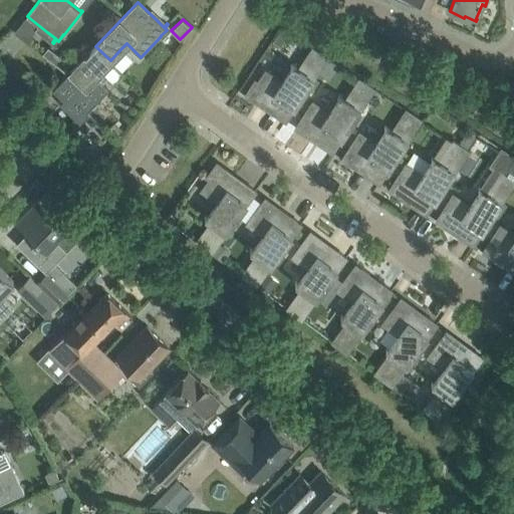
[(281,46),(289,33),(281,28),(273,41),(281,46)]
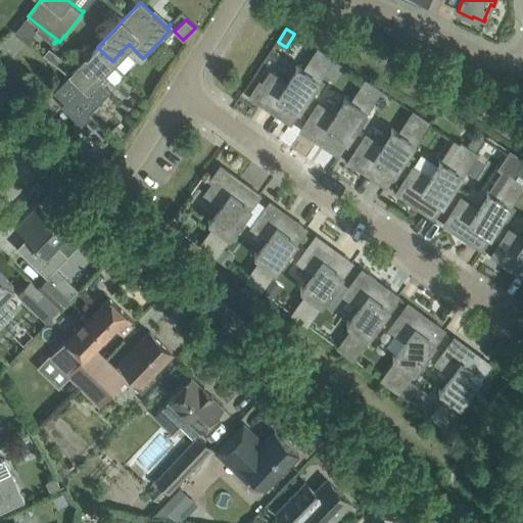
[(96,79),(112,61),(97,47),(54,92),(68,106),(68,105),(81,116),(77,121),(78,122),(81,117),(83,120),(89,113),(89,114),(110,92),(109,91),(108,91),(96,79)]
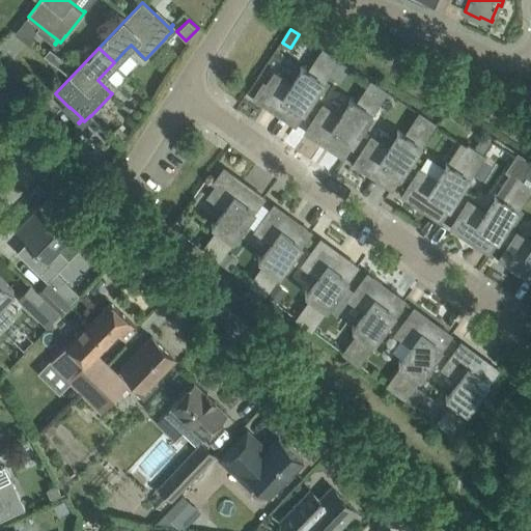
[(295,126),(338,59),(323,49),(308,71),(302,66),(301,68),(302,68),(291,84),(275,73),(267,84),(263,82),(253,98),(267,107),(269,103),(284,113),(281,116),(295,126)]
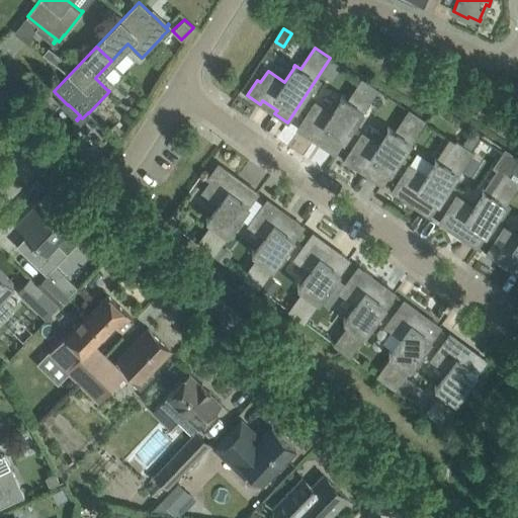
[(335,154),(377,89),(362,79),(348,100),(341,96),(340,97),(341,98),(332,112),(315,102),(297,128),(313,139),(315,135),(324,142),(322,145),(335,154)]
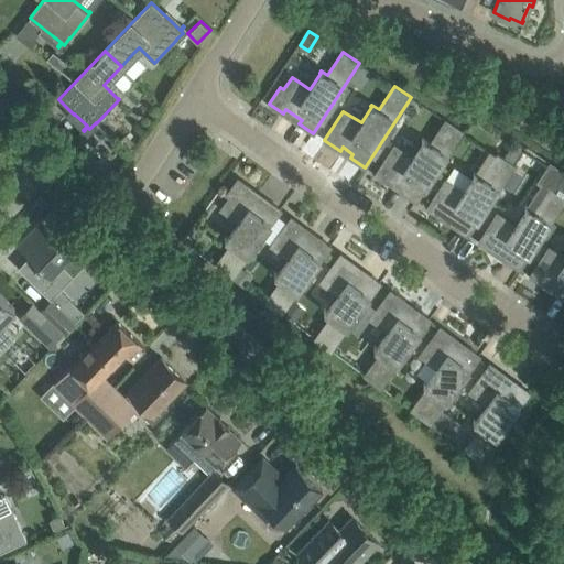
[(416,201),(463,131),(446,120),(431,143),(423,139),(422,140),(423,141),(413,156),(394,144),(376,174),(391,184),(394,181),(404,187),(402,192),(416,201)]
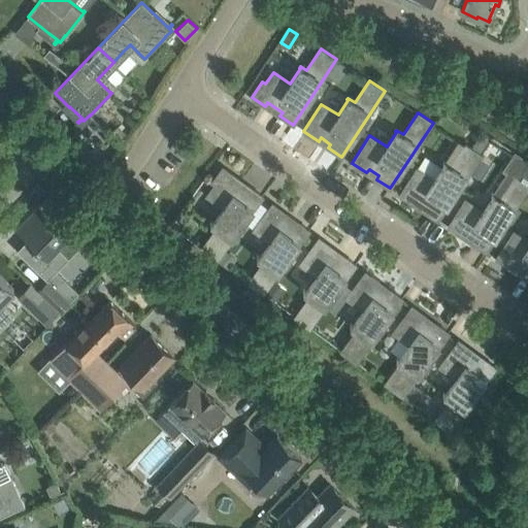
[(119,125),(110,133),(119,140),(127,133),(119,125)]
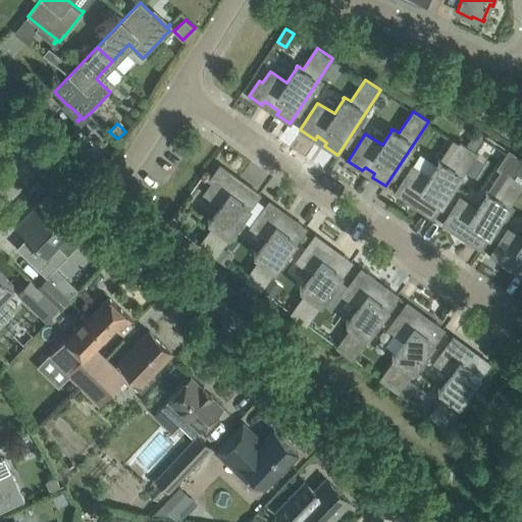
[(420,209),(433,217),(487,136),(479,131),(468,148),(460,143),(446,164),(439,159),(438,161),(439,162),(429,176),(413,165),(395,193),(410,202),(412,199),(422,205),(420,209)]
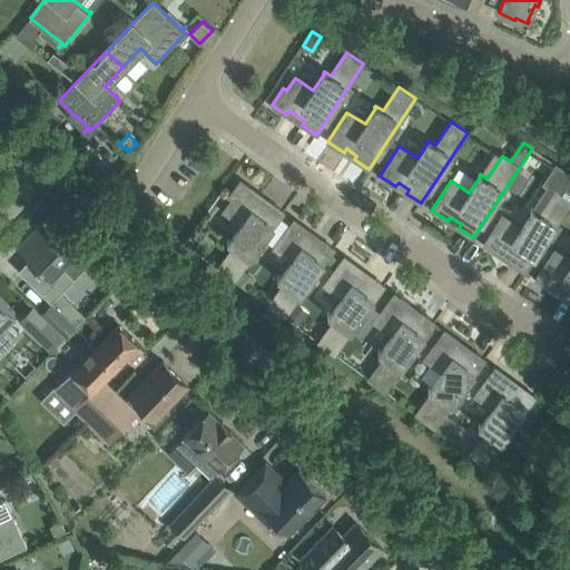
[(526,272),(569,203),(569,173),(553,163),(551,165),(553,166),(542,183),(554,190),(539,213),(531,208),(530,210),(532,212),(521,227),(502,215),(483,244),(500,255),(502,252),(513,258),(510,263),(526,272)]
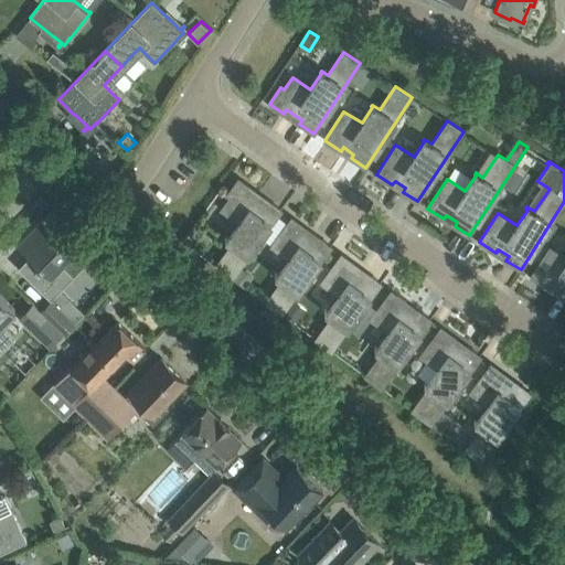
[(281,210),(280,210),(268,200),(265,203),(249,192),(253,189),(238,179),(226,194),(230,196),(221,209),(238,222),(227,237),(226,236),(225,238),(232,243),(215,266),(232,277),(281,210)]
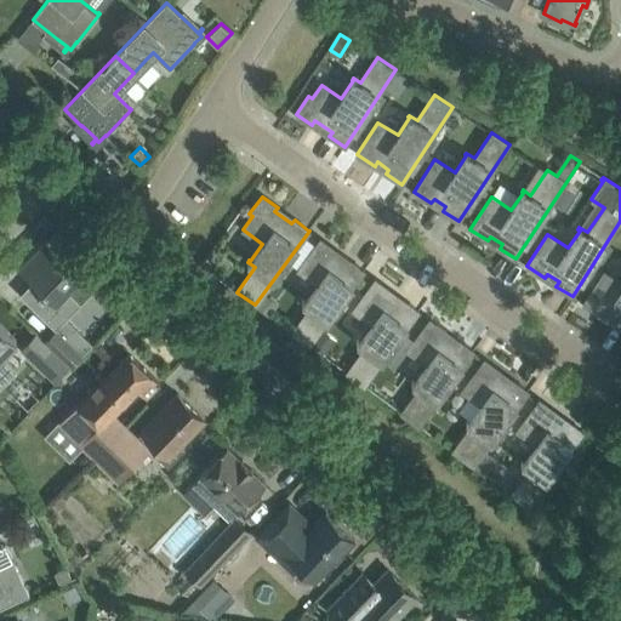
[(364,271),(349,260),(346,263),(335,256),(337,251),(320,239),(297,269),(317,284),(305,301),(303,300),(302,302),(309,307),(291,332),(309,346),(364,271)]
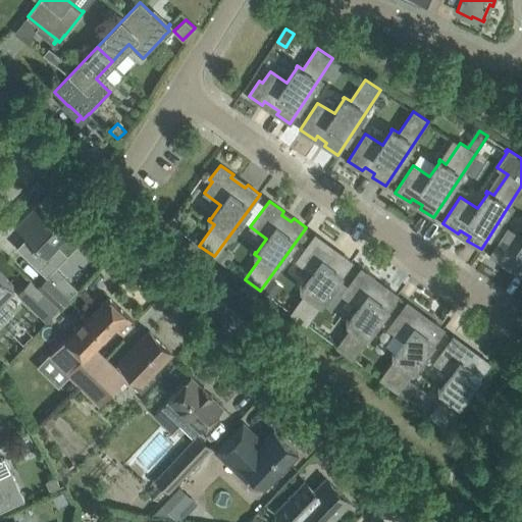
[(39,202),(16,225),(28,237),(33,242),(22,252),(47,276),(56,267),(68,255),(81,243),(68,230),(39,202)]
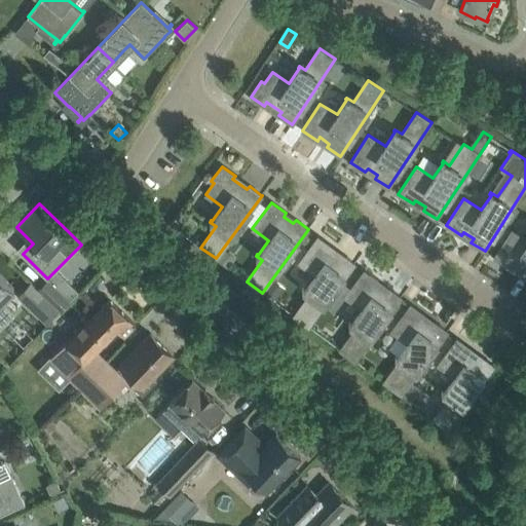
[(525,277),(525,238),(512,230),(494,257),(510,267),(512,264),(521,270),(519,273),(525,277)]
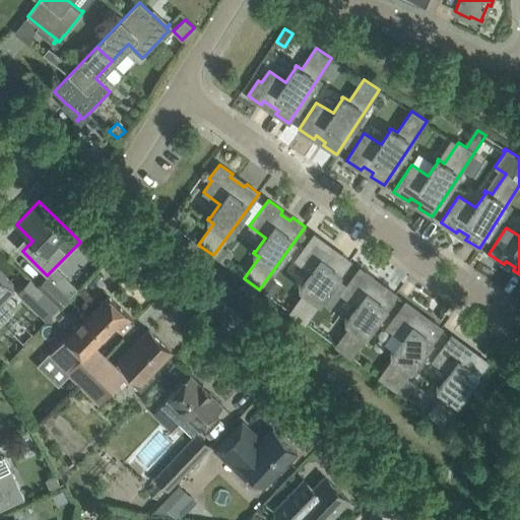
[(350,261),(350,260),(338,251),(335,255),(326,248),(329,245),(314,234),(296,259),(312,271),(301,285),(300,284),(299,286),(305,291),(290,312),(305,323),(314,311),(319,305),(322,300),(339,276),(350,261)]
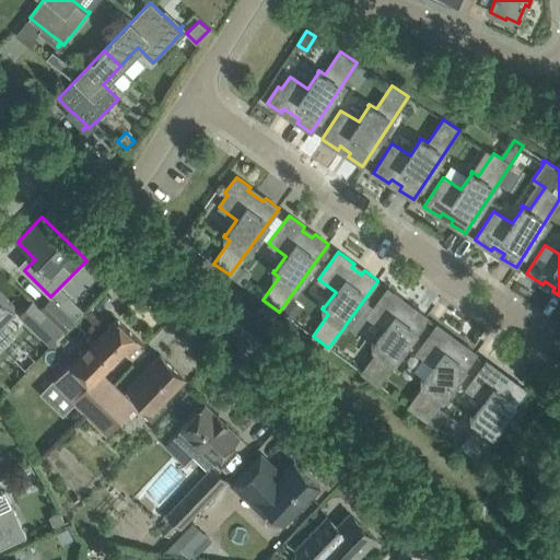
[(240,265),(231,276),(244,286),(244,284),(252,275),(240,265)]
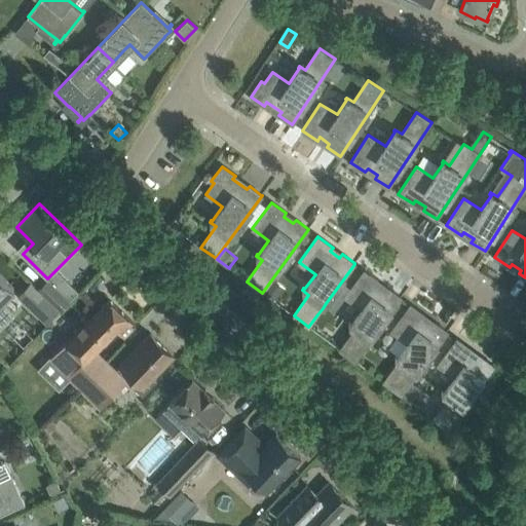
[(401,298),(401,297),(388,288),(386,292),(376,285),(379,282),(364,270),(352,287),(345,297),(362,308),(350,323),(349,323),(348,324),(354,329),(340,349),(354,361),(401,298)]
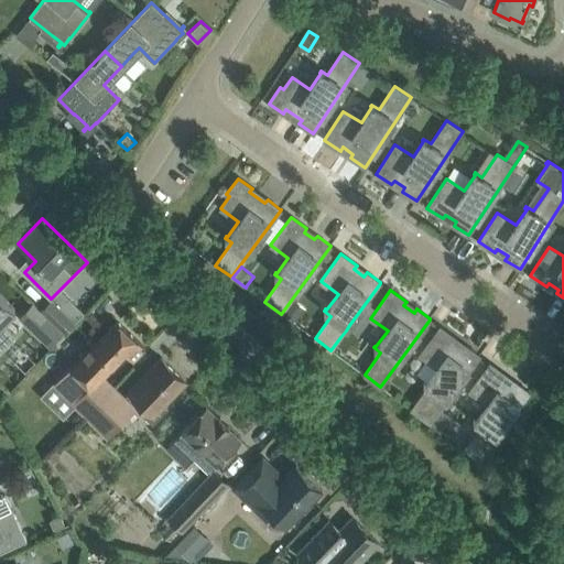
[(0,294),(0,350),(15,335),(2,322),(15,308),(0,294)]
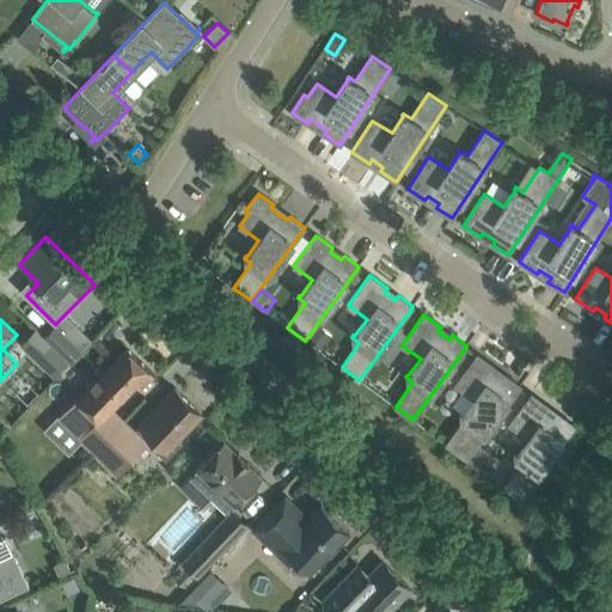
[(318,324),(307,338),(320,348),(331,334),(318,324)]
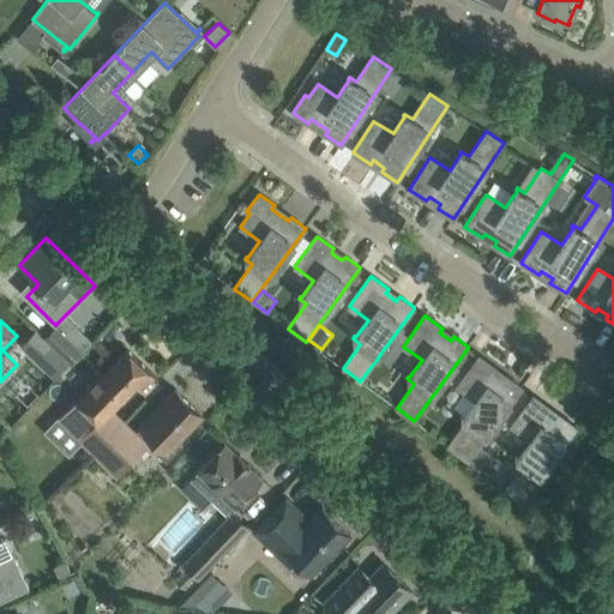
[(35,330),(20,345),(53,377),(68,362),(53,348),(35,330)]
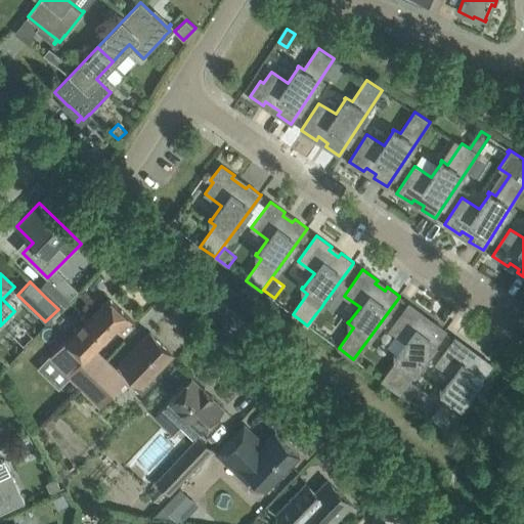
[(50,358),(70,377),(72,375),(82,385),(105,361),(94,350),(116,328),(124,336),(136,323),(108,297),(50,358)]
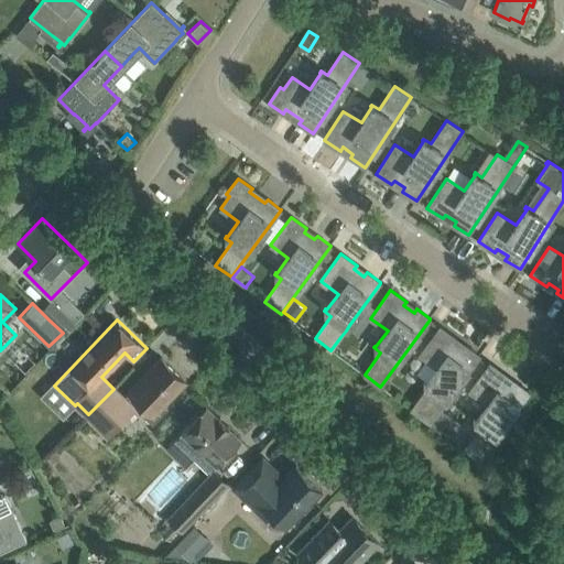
[(480,356),(479,355),(466,346),(464,349),(453,342),(456,338),(440,326),(420,355),(437,368),(426,383),(425,382),(423,383),(427,387),(411,409),(431,423),(431,422),(442,408),(480,356)]
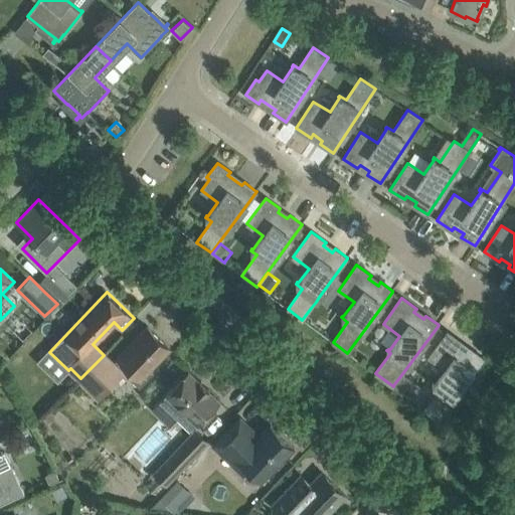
[(169,347),(148,326),(118,358),(134,373),(130,378),(140,387),(154,372),(149,368),(169,347)]
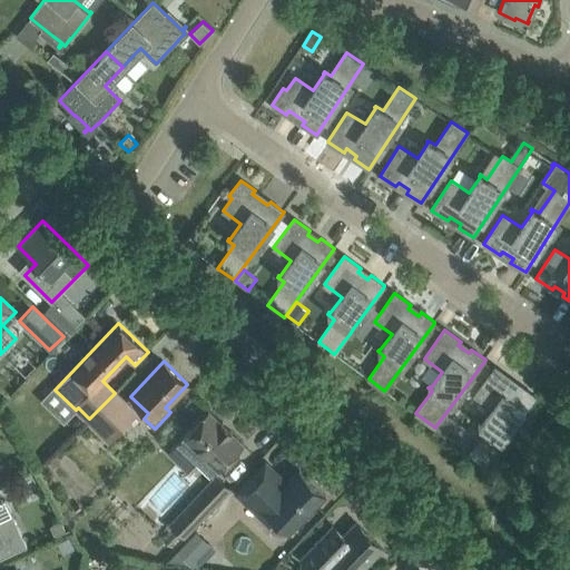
[(536,396),(534,395),(521,386),(519,390),(509,382),(511,379),(495,366),(474,395),(492,409),(481,424),(480,423),(478,425),(485,430),(469,452),(485,464),(536,396)]
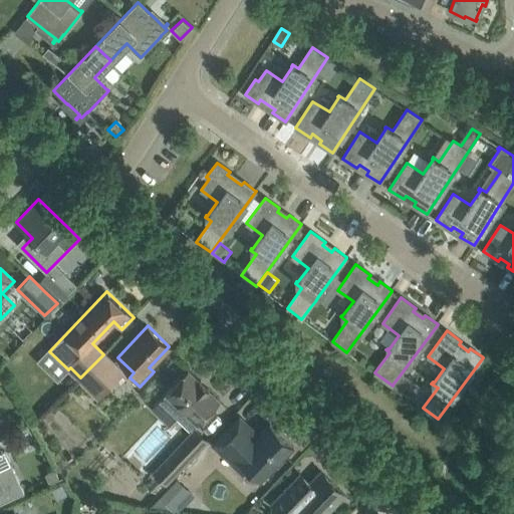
[(99,397),(122,373),(103,354),(80,377),(99,397)]
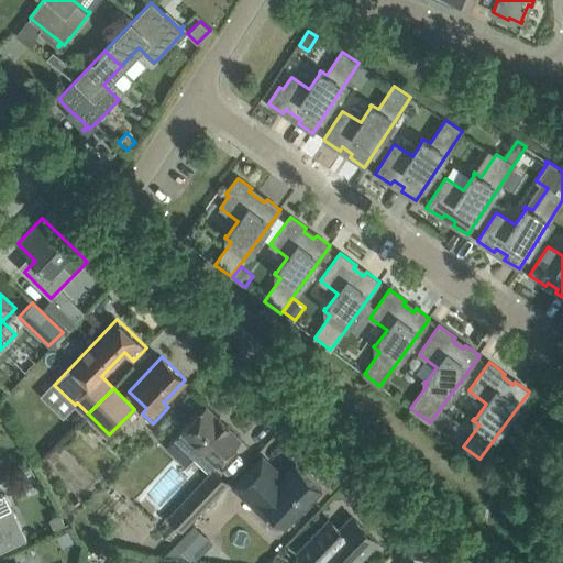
[(195,459),(202,451),(216,464),(217,465),(241,440),(228,427),(229,426),(220,417),(219,418),(206,406),(181,431),(166,448),(186,467),(195,459)]
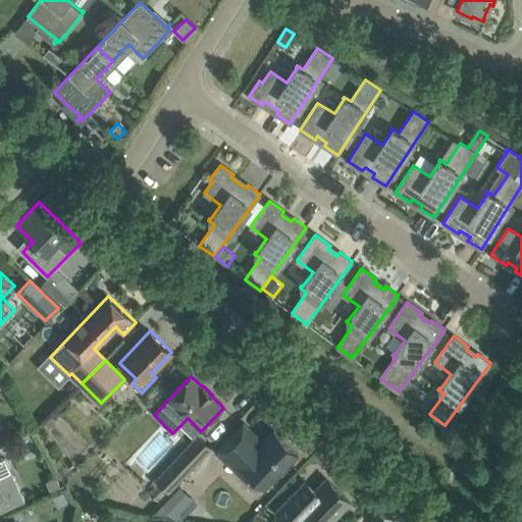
[(399,390),(399,392),(408,399),(409,398),(419,384),(409,377),(399,390)]
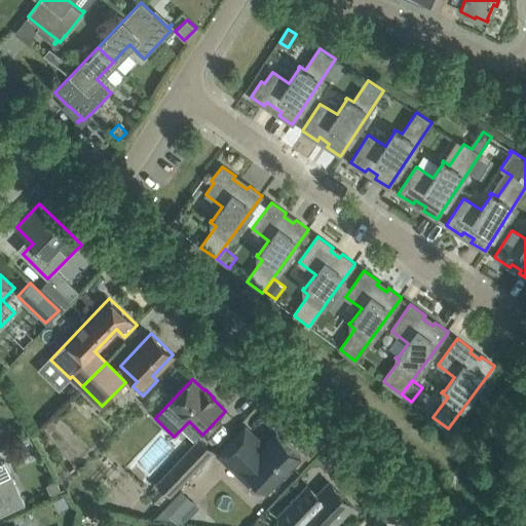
[(265,444),(246,425),(218,454),(249,485),(254,480),(266,491),(301,456),(297,452),(299,450),(289,440),(287,442),(276,433),(265,444)]
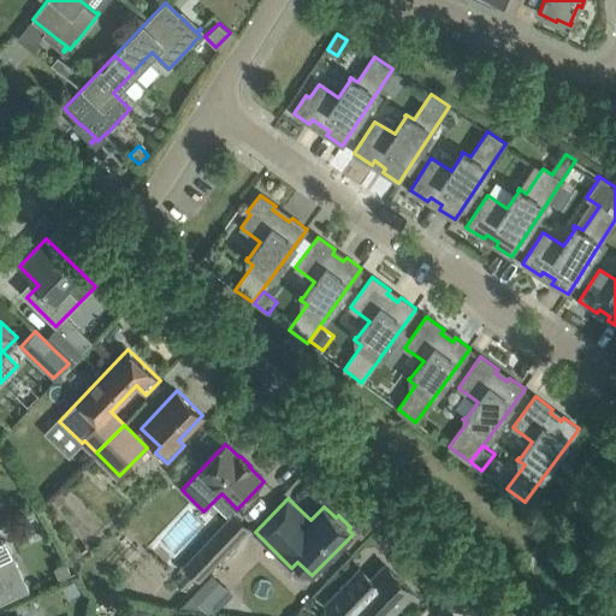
[(187,568),(199,580),(248,528),(235,515),(184,567),(187,568)]
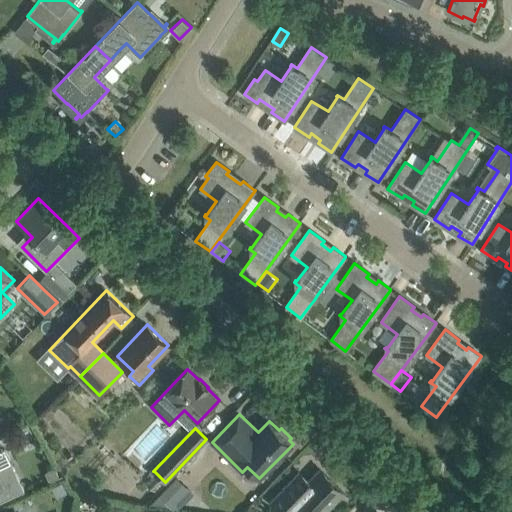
[(0,501),(24,490),(12,463),(0,468),(0,501)]
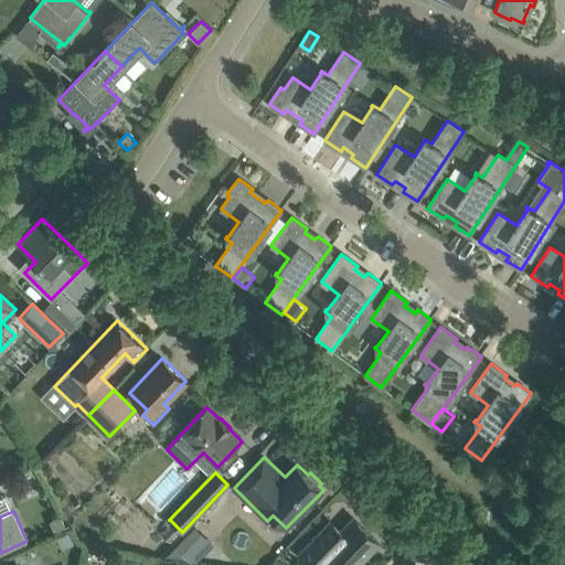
[(63,515),(52,521),(56,532),(67,526),(63,515)]
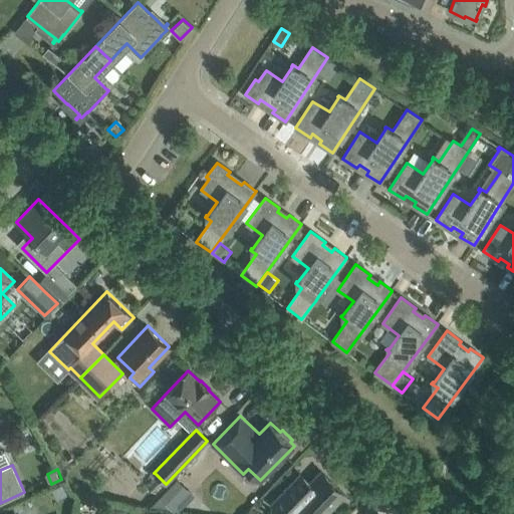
[(351,502),(351,501),(321,472),(310,483),(301,473),(296,478),(271,503),(282,513),(296,513),(299,512),(300,513),(324,513),(343,495),(351,502)]
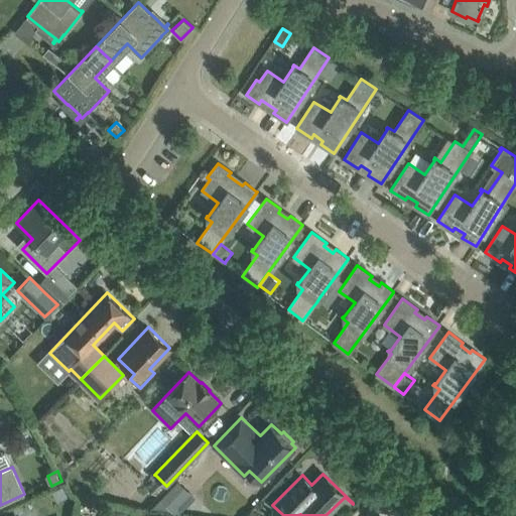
[(166,486),(156,476),(146,486),(156,496),(166,486)]
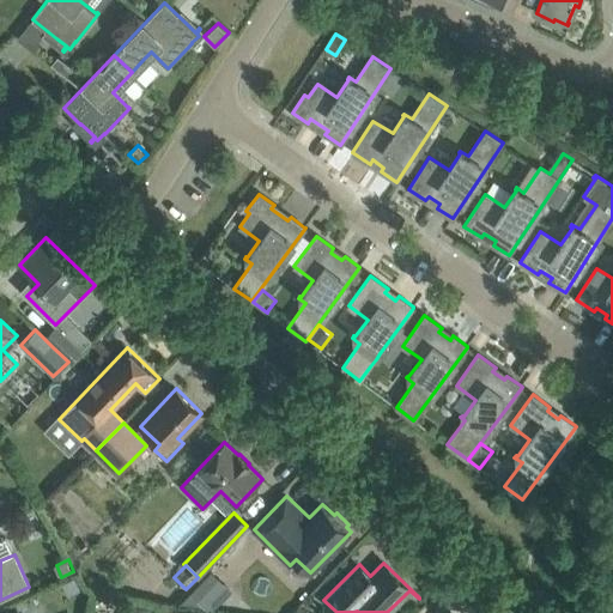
[(225,584),(211,571),(181,602),(204,607),(225,584)]
